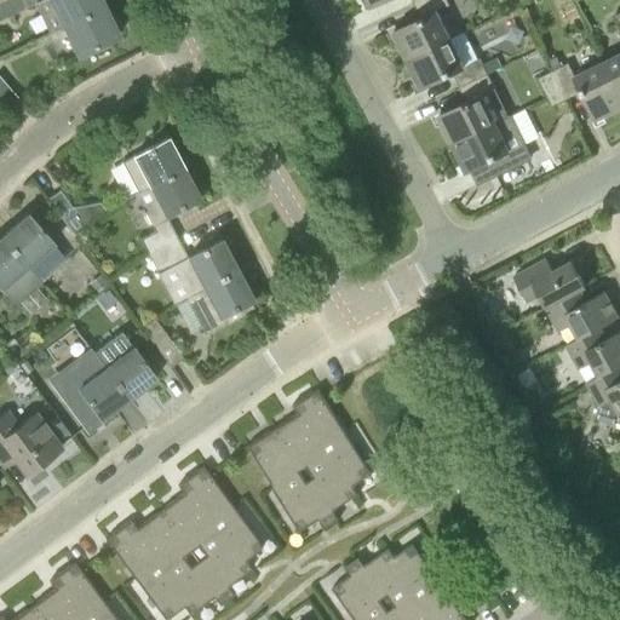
[(0,19),(35,4),(36,3),(35,0),(5,0),(0,3),(0,19)]
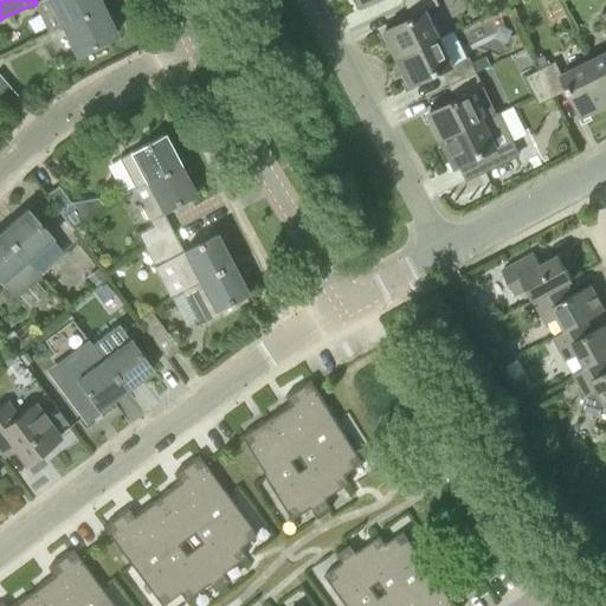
[(98,0),(51,0),(63,25),(102,7),(98,0)]
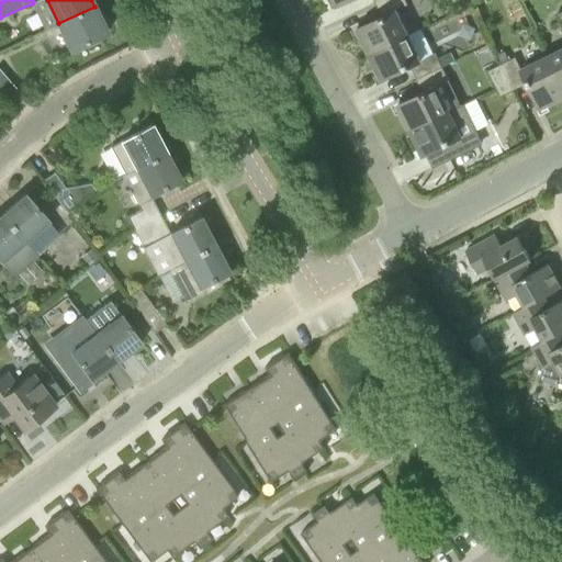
[(408,4),(405,0),(382,0),(375,3),(382,17),(357,29),(369,54),(407,35),(396,11),(408,4)]
